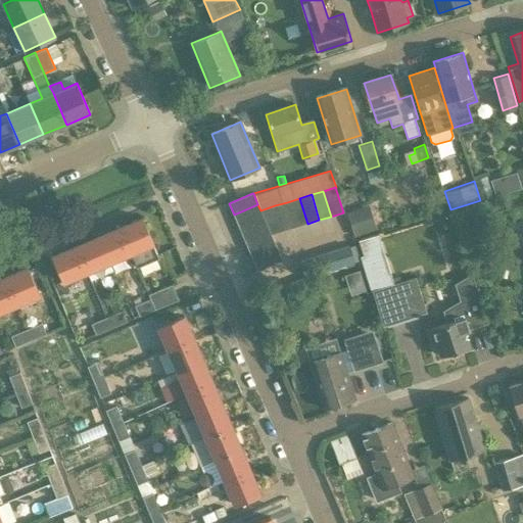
[(299,198),(287,202),(295,227),(307,224),(299,198)]
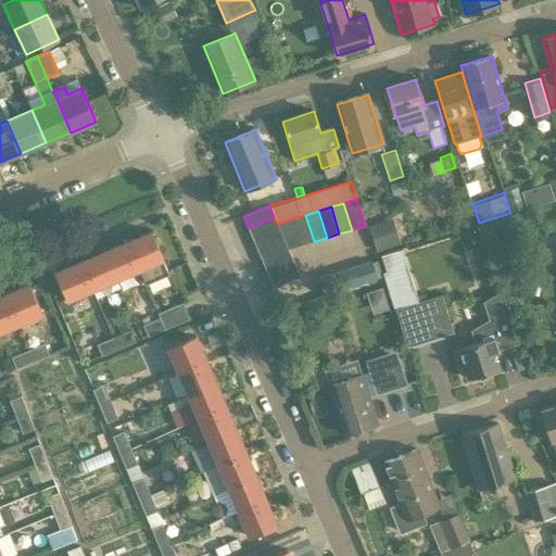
[(305,215),(292,218),(301,245),(314,241),(305,215)]
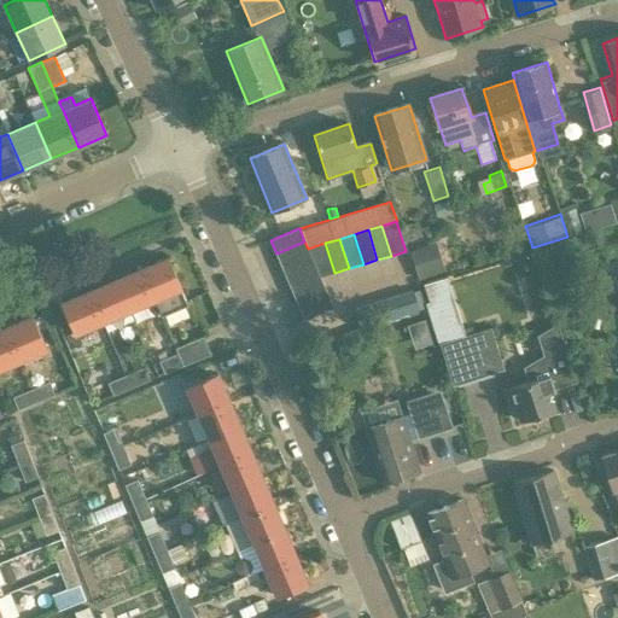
[(310,255),(308,249),(304,242),(277,254),(281,267),(310,255)]
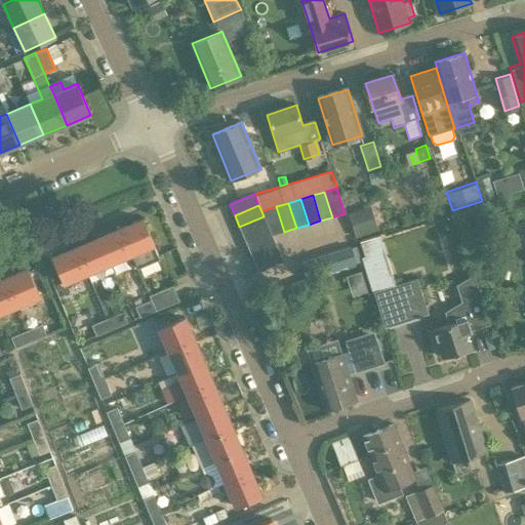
[(276,206),(261,211),(264,216),(269,228),(272,236),(284,232),(276,206)]
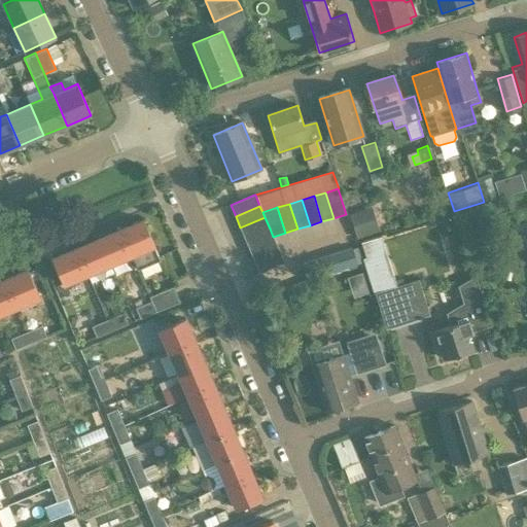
[(372,207),(350,214),(357,237),(379,231),(372,207)]
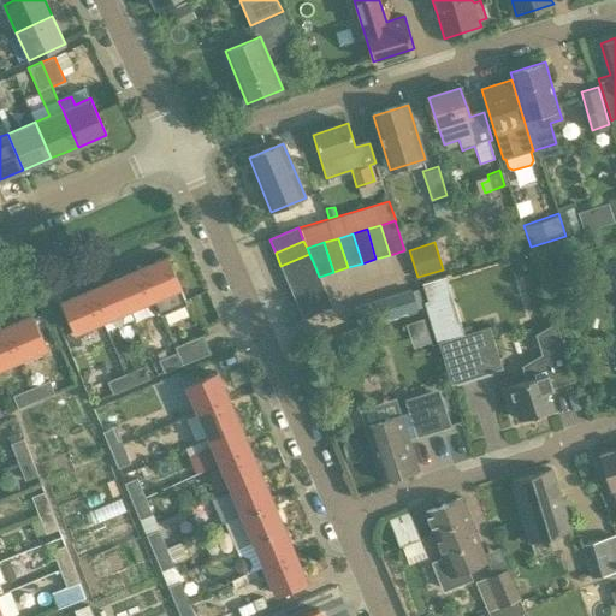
[(309,254),(280,266),(286,279),(315,267),(309,254)]
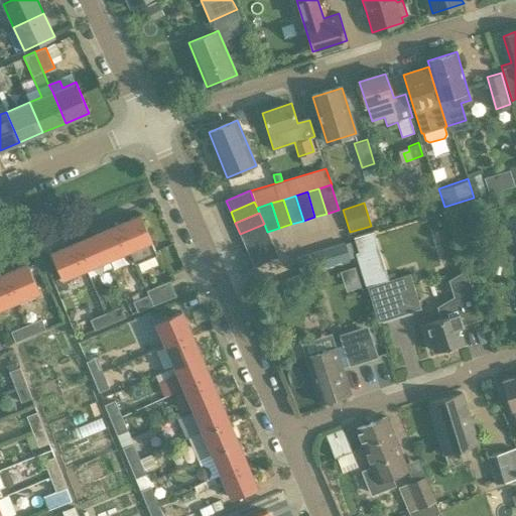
[(118,225),(129,250),(135,264),(157,254),(140,215),(118,225)]
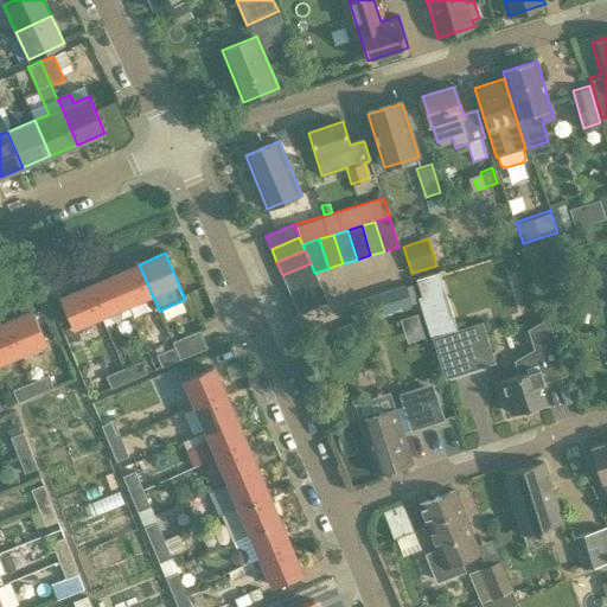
[(315,276),(314,273),(311,263),(282,275),(288,288),(315,276)]
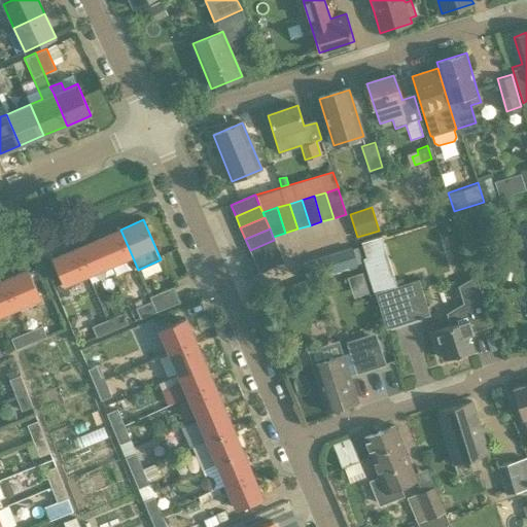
[(120,230),(99,239),(110,265),(132,255),(120,230)]
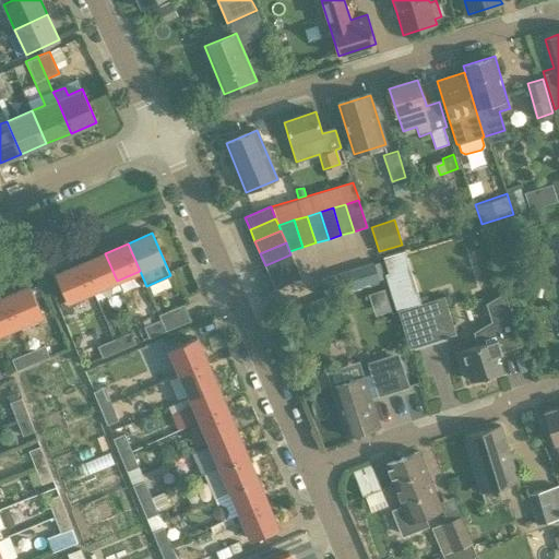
[(105,253),(81,263),(93,292),(97,299),(120,289),(117,281),(105,253)]
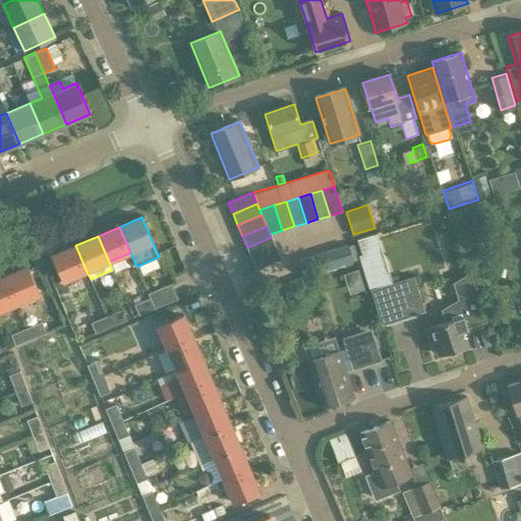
[(276,248),(271,237),(247,247),(252,258),(276,248)]
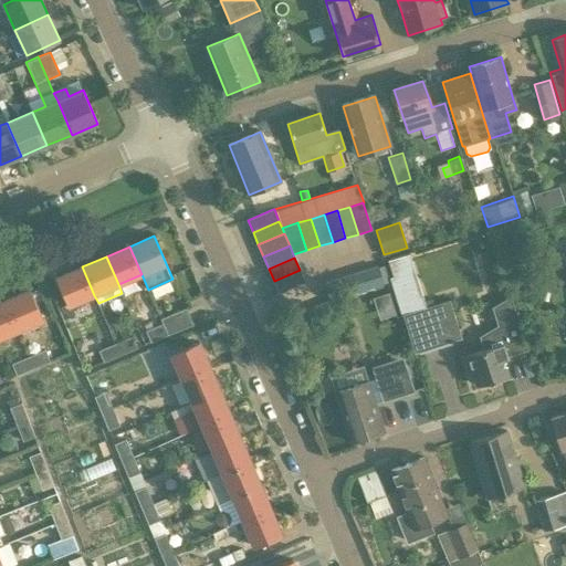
[(384,264),(378,265),(324,282),(329,301),(383,284),(384,289),(390,286),(384,264)]
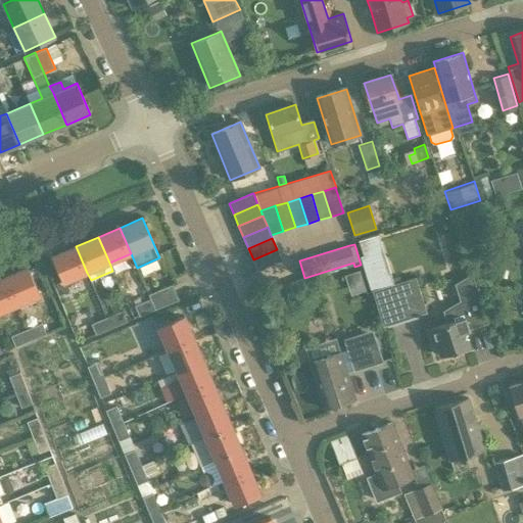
[(64,282),(87,273),(76,246),(53,256),(64,282)]
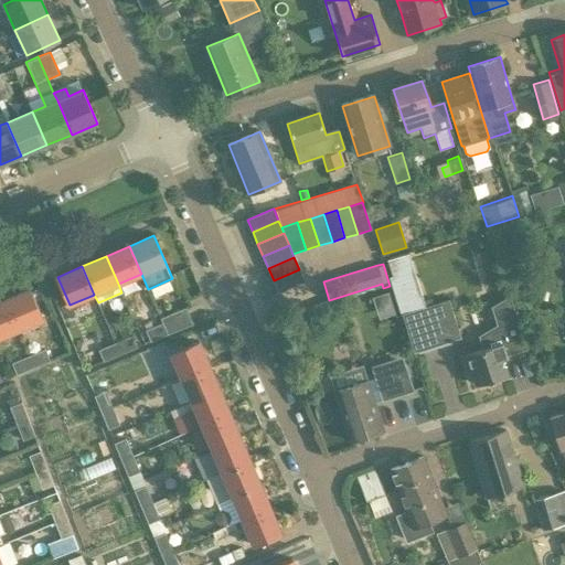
[(299,269),(274,280),(278,292),(305,281),(299,269)]
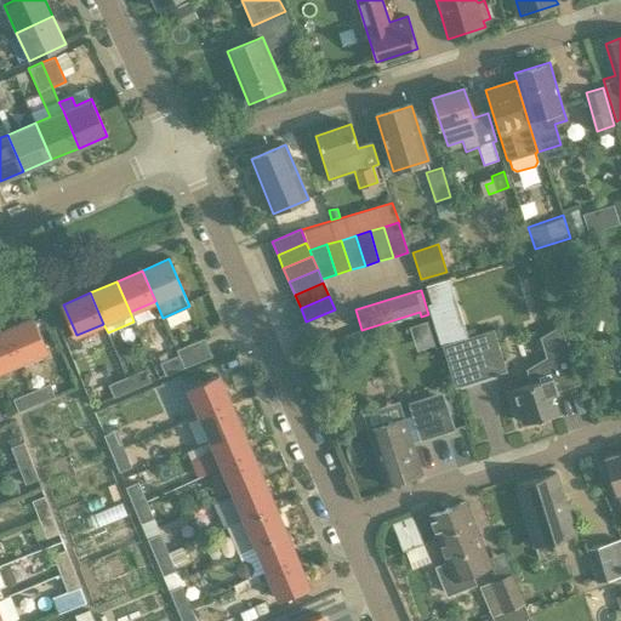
[(5,330),(18,363),(46,351),(33,318),(5,330)]
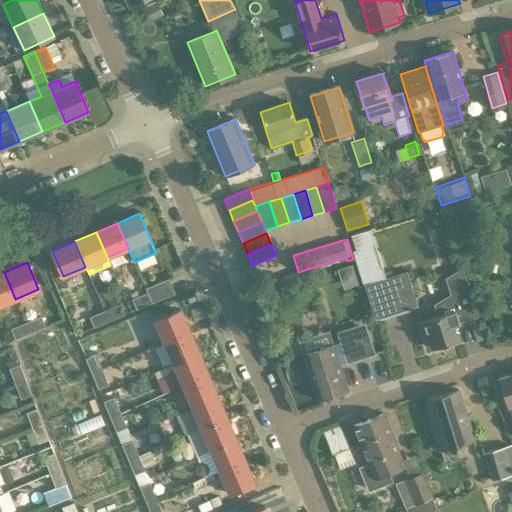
[(346,281),(361,279),(358,262),(344,264),(346,281)]
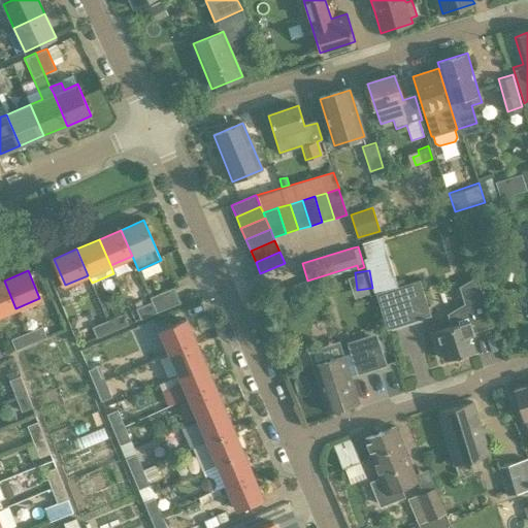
[(388,329),(430,316),(419,279),(376,293),(388,329)]
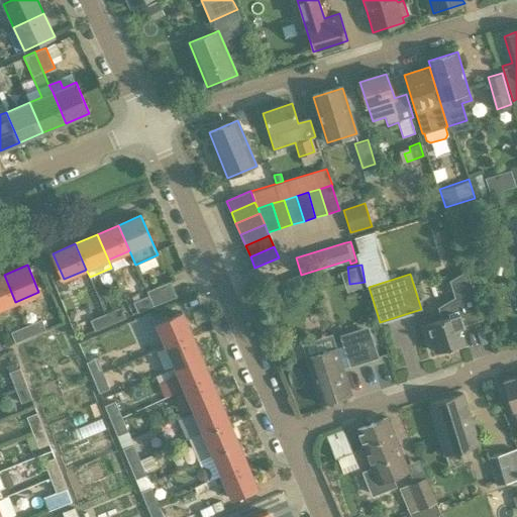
[(4,275),(0,276),(0,308),(15,302),(4,275)]
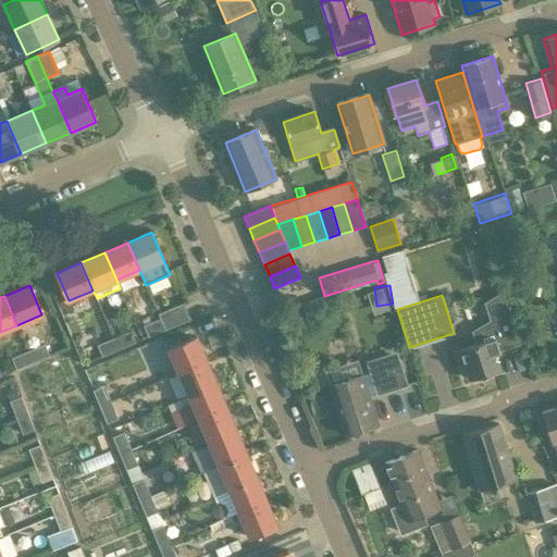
[(519,344),(505,300),(484,307),(485,308),(487,308),(492,320),(473,331),(477,343),(453,350),(458,367),(465,364),(469,379),(499,369),(494,351),(499,350),(499,349),(519,344)]
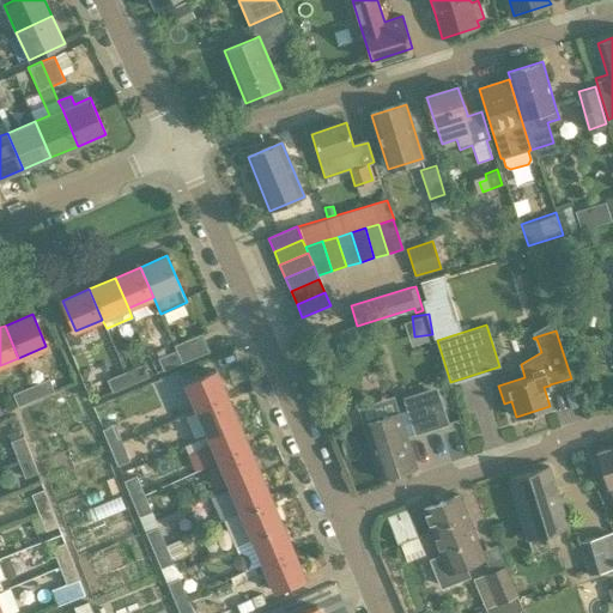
[(174,345),(176,350),(182,363),(208,351),(200,333),(174,345)]
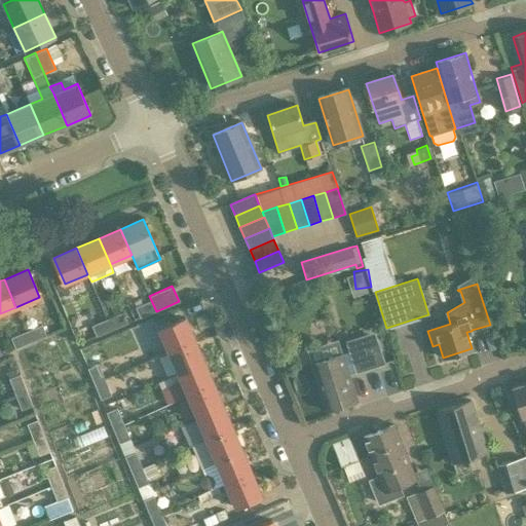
[(140,317),(156,311),(151,300),(135,307),(140,317)]
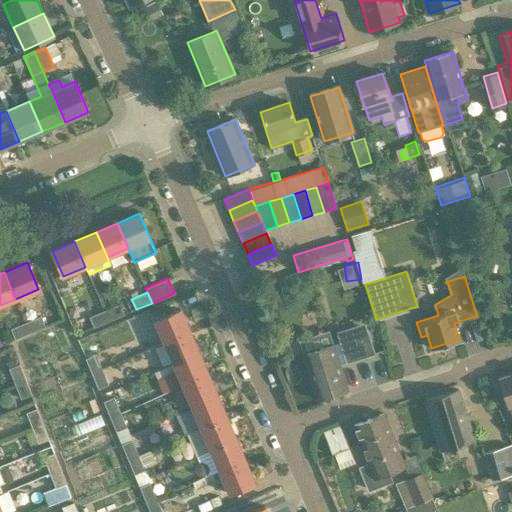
[(104,310),(108,321),(124,314),(119,304),(104,310)]
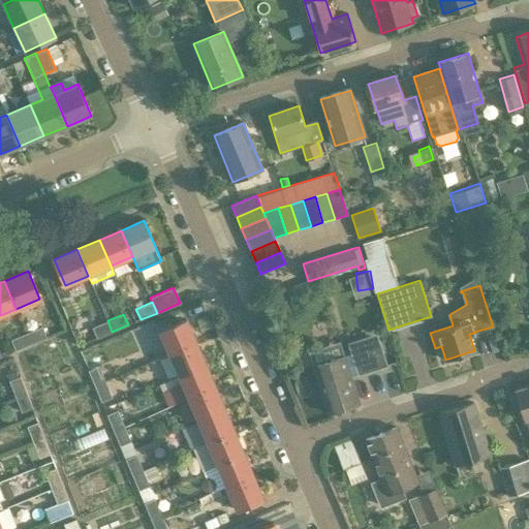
[(96,338),(112,332),(107,320),(92,328),(96,338)]
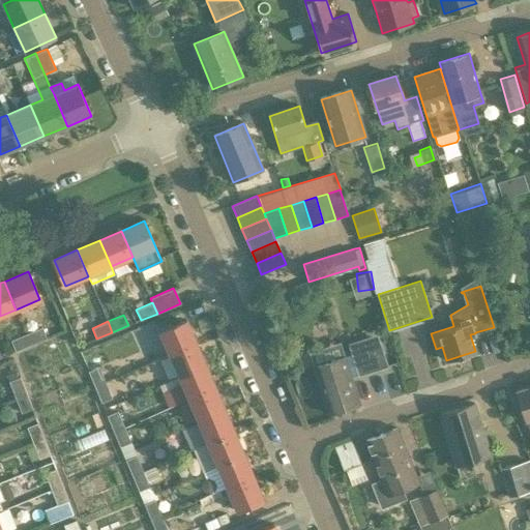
[(171,355),(197,344),(187,321),(160,332),(171,355)]
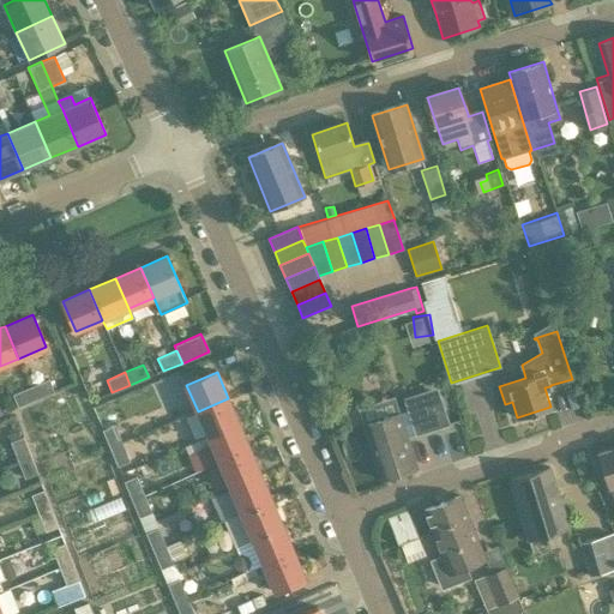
[(30,386),(36,399),(54,391),(48,379),(30,386)]
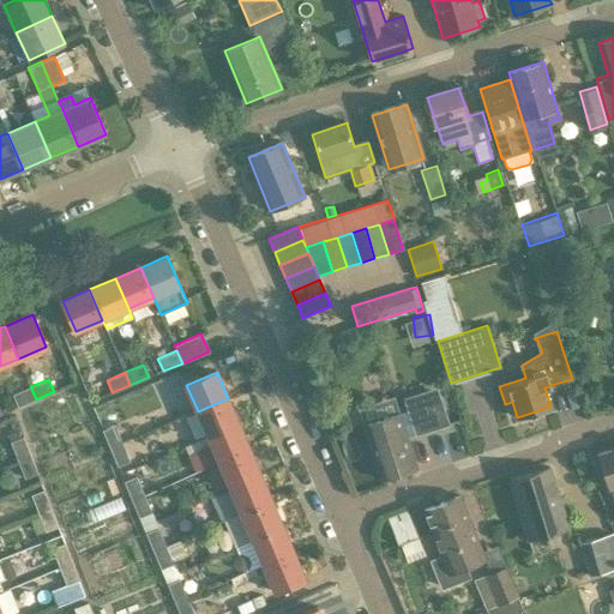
[(17,407),(36,399),(30,386),(12,395),(17,407)]
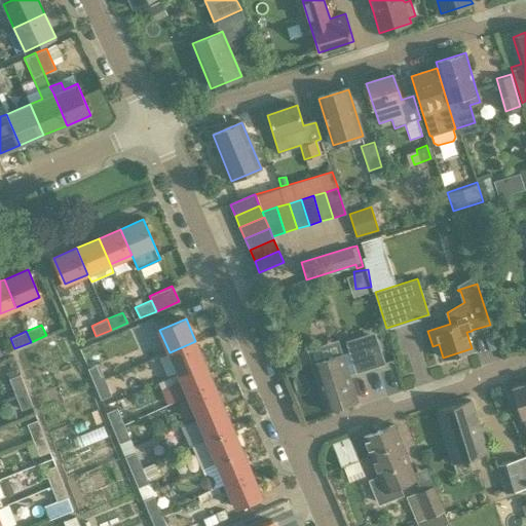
[(357,402),(348,374),(355,372),(355,374),(384,365),(380,352),(374,354),(370,341),(370,342),(368,336),(346,343),(348,348),(349,353),(342,355),(342,354),(312,364),(327,411),(357,402)]
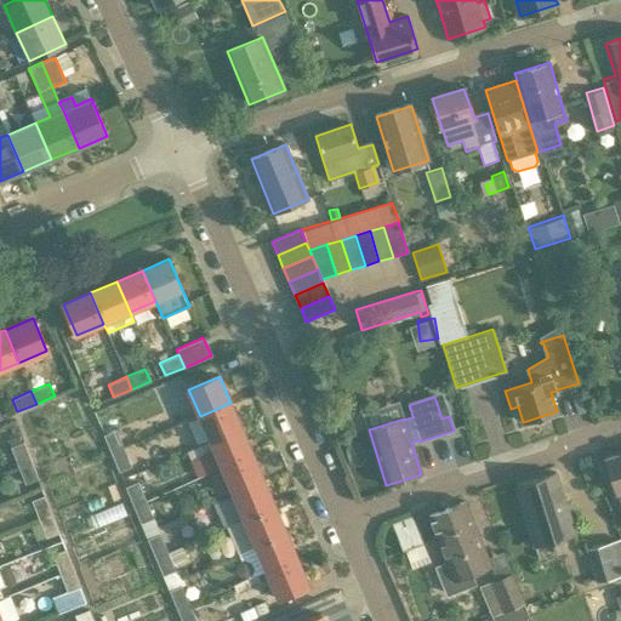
[(200,416),(211,442),(241,428),(231,403),(200,416)]
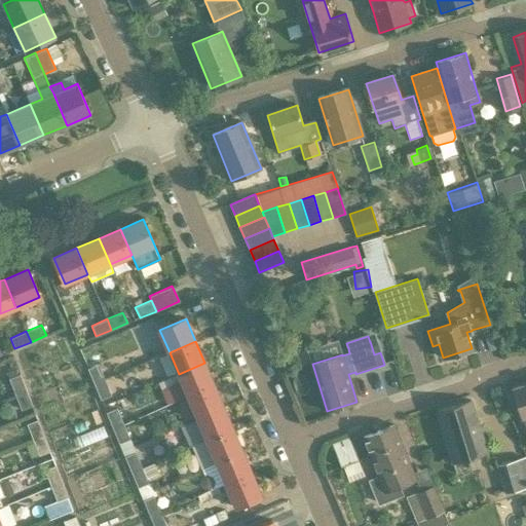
[(86,368),(94,383),(105,379),(98,363),(86,368)]
